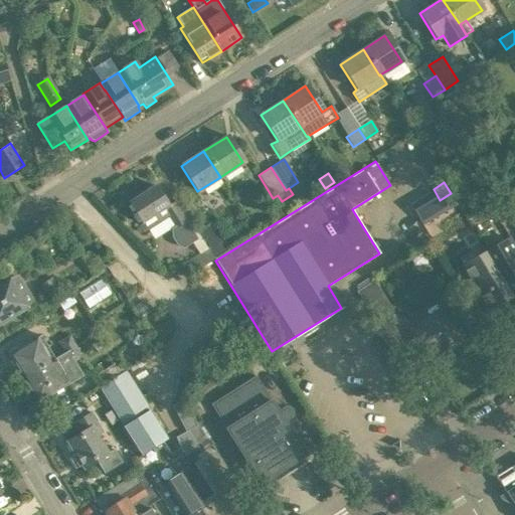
[(513,198),(506,186),(496,191),(504,204),(513,198)]
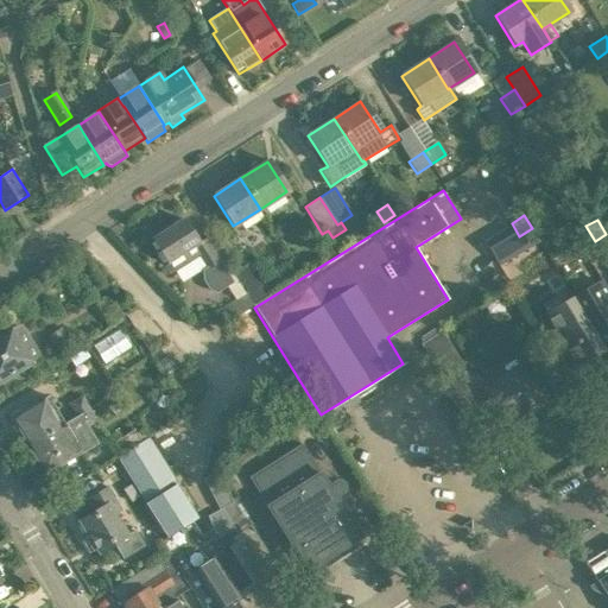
[(184,222),(153,242),(168,265),(169,264),(175,273),(198,258),(206,268),(203,268),(203,279),(209,289),(217,293),(236,282),(209,239),(198,245),(184,222)]
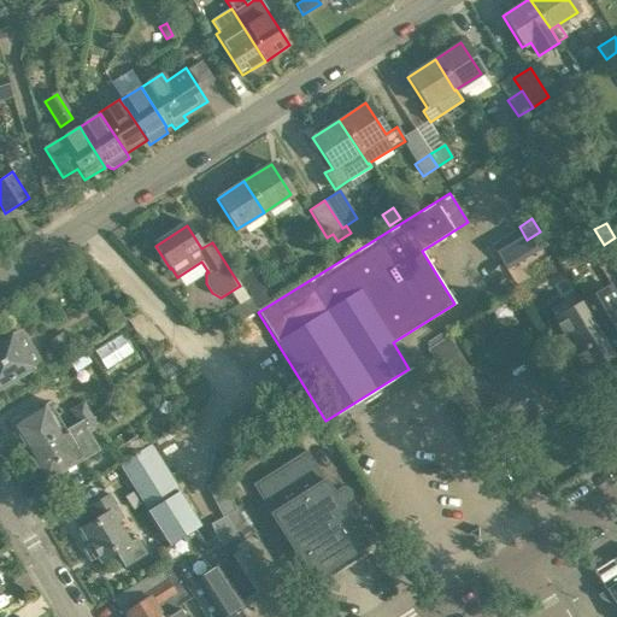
[(506,263),(532,247),(517,225),(493,241),(506,263)]
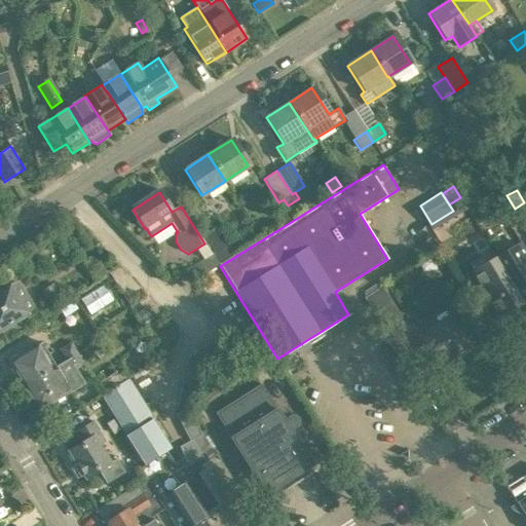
[(511,229),(522,223),(514,210),(510,201),(498,208),(511,229)]
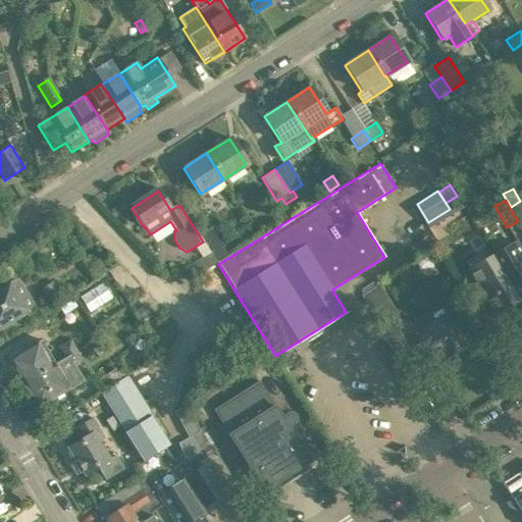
[(518,221),(521,227),(521,201),(510,208),(518,221)]
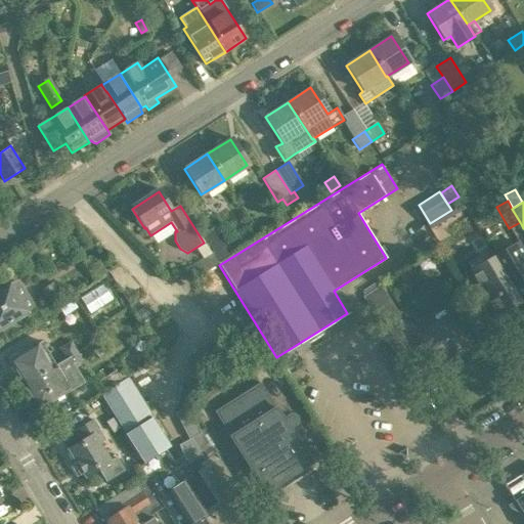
[(219,262),(233,254),(216,226),(203,234),(219,262)]
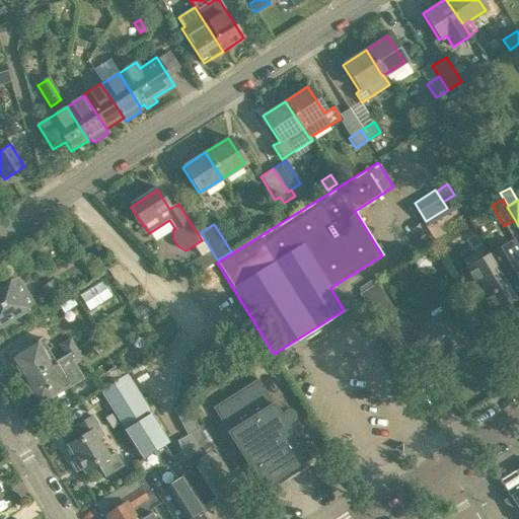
[(518,251),(512,241),(490,254),(516,299),(518,297),(518,251)]
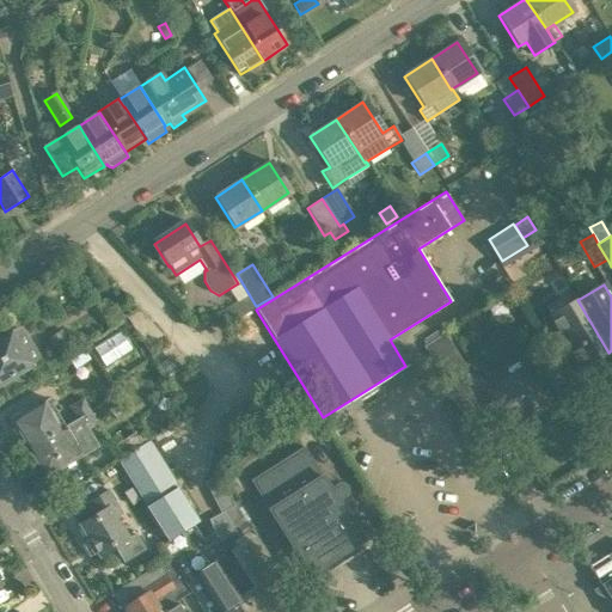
[(609,353),(577,300),(551,316),(582,368),(609,353)]
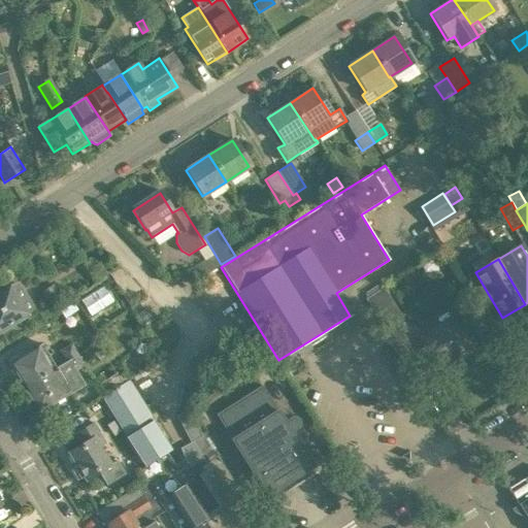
[(53,283),(41,291),(50,303),(61,296),(53,283)]
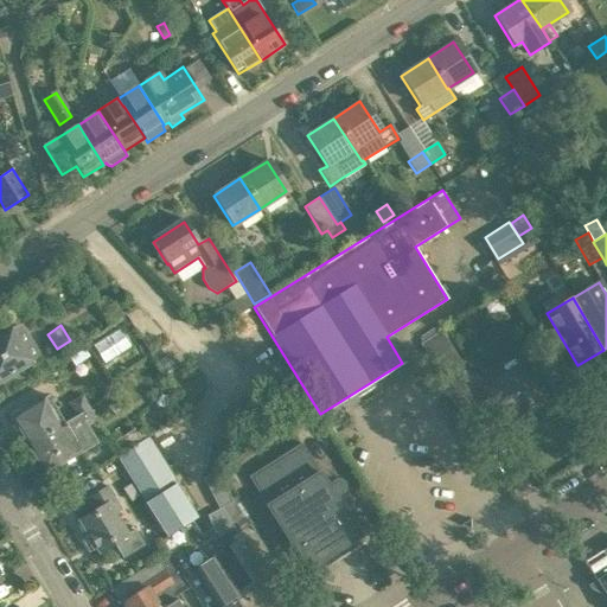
[(0,381),(30,363),(38,353),(20,326),(8,330),(0,334),(0,381)]
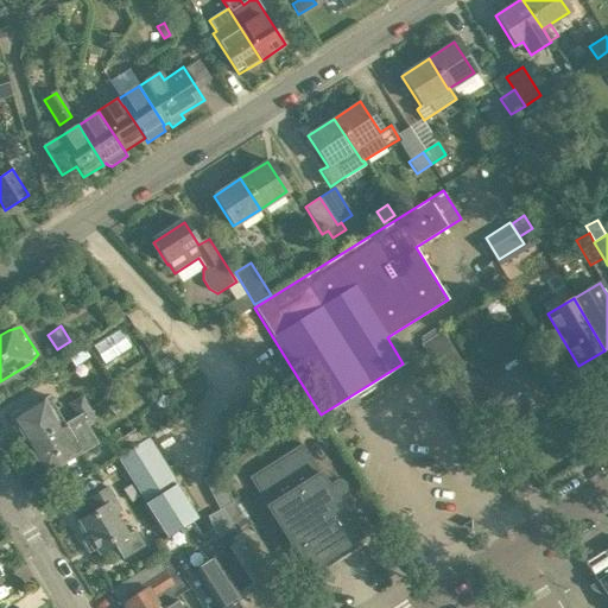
[(118,328),(90,346),(103,363),(130,347),(118,328)]
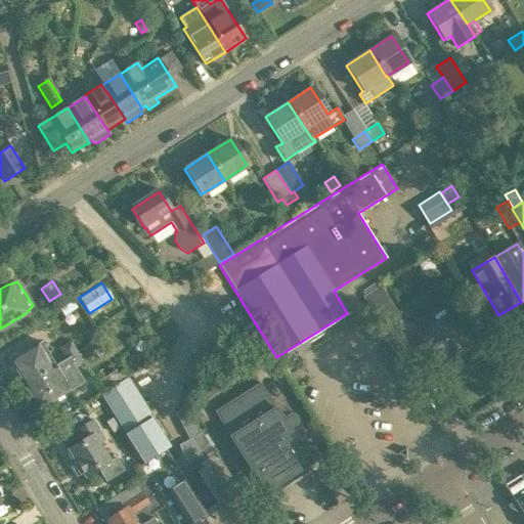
[(398,331),(405,326),(381,287),(363,298),(389,339),(387,340),(397,358),(406,352),(407,346),(398,331)]
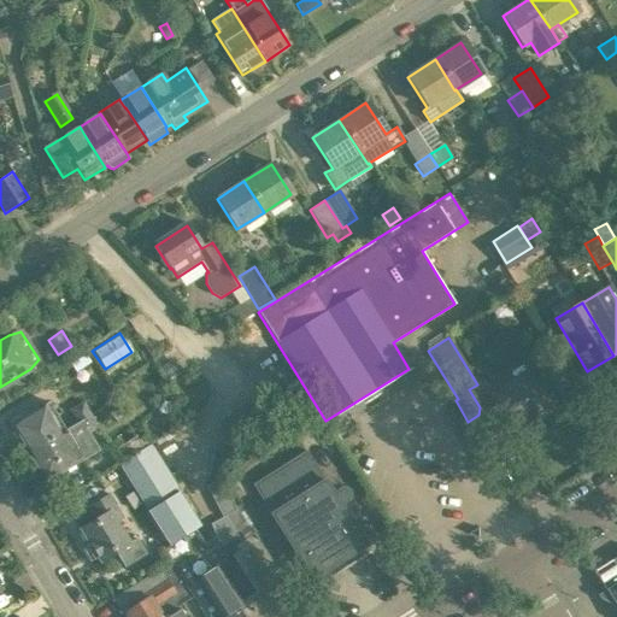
[(492,397),(512,429),(526,421),(527,423),(550,409),(546,403),(550,400),(541,388),(540,389),(538,385),(540,383),(532,370),(492,397)]
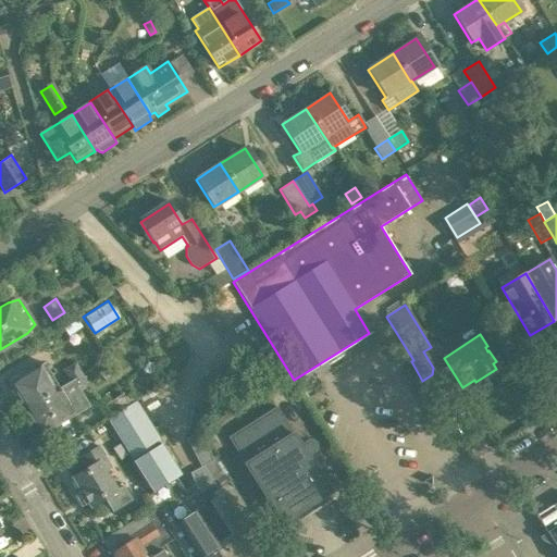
[(21,370),(5,380),(24,409),(58,390),(41,362),(23,373),(21,370)]
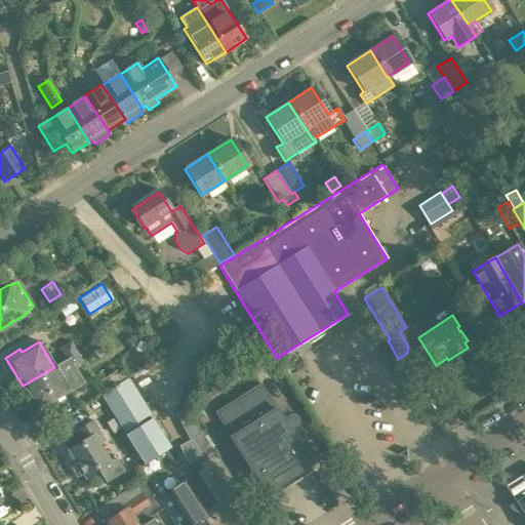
[(70,342),(58,349),(66,360),(77,354),(70,342)]
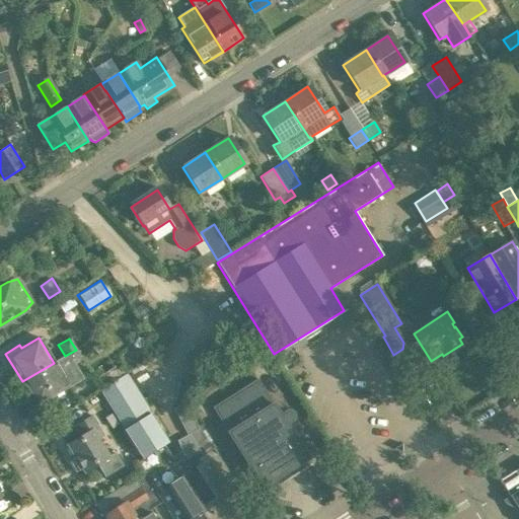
[(54,363),(22,381),(40,409),(54,399),(51,395),(68,385),(82,377),(75,365),(83,361),(76,350),(65,356),(54,363)]
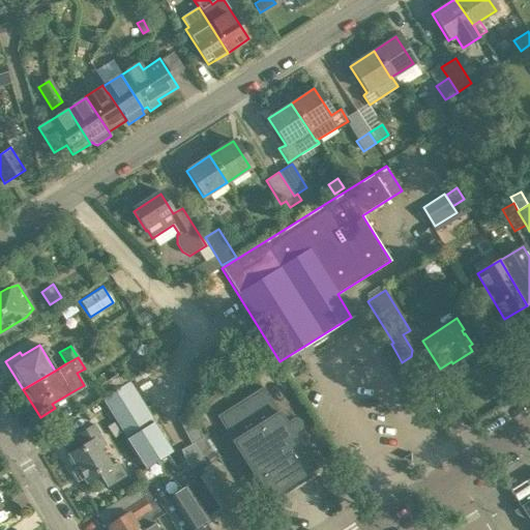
[(123,385),(116,375),(98,386),(105,396),(123,385)]
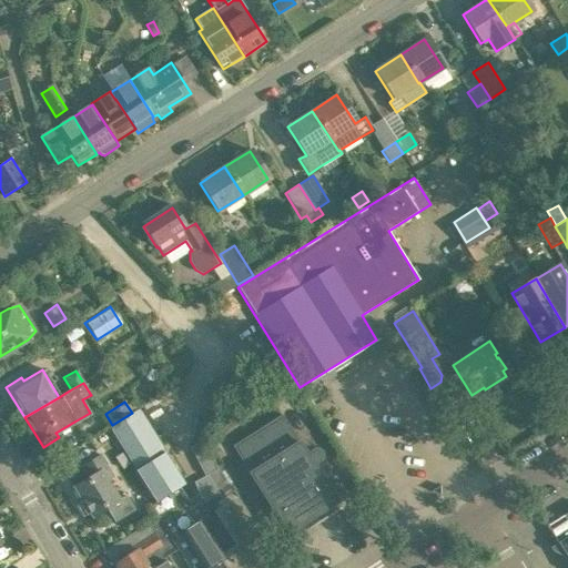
[(134,412),(132,413),(112,425),(105,428),(121,453),(122,454),(129,464),(134,473),(162,455),(134,412)]
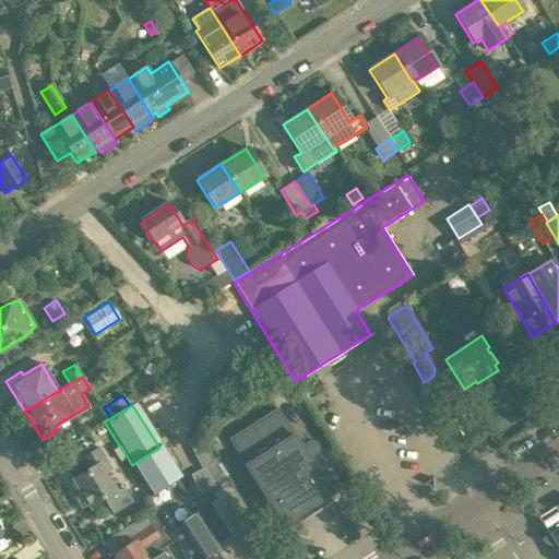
[(316,451),(316,449),(316,447),(314,445),(313,443),(311,443),(309,443),(308,443),(301,448),(276,408),(228,439),(283,525),(331,495),(308,458),(313,454),(314,453),(316,451)]
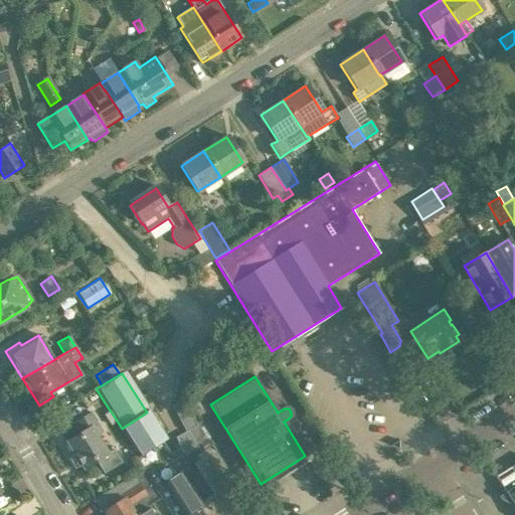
[(175,412),(187,406),(183,400),(172,405),(175,412)]
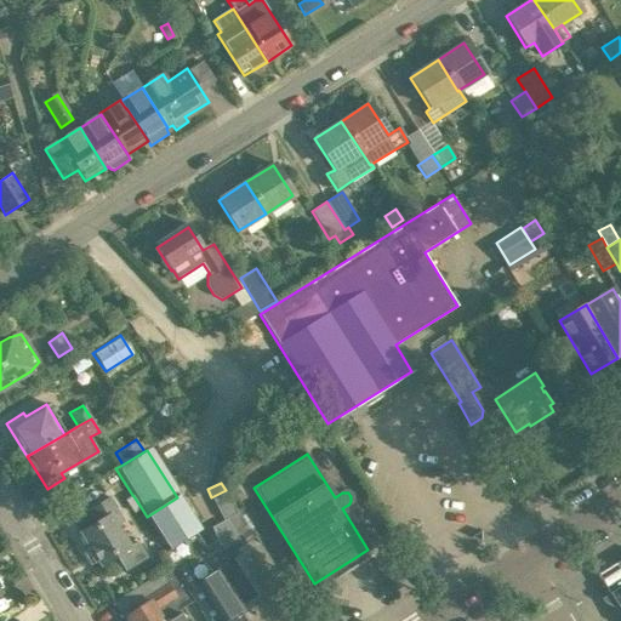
[(226,490),(211,497),(215,505),(229,499),(226,490)]
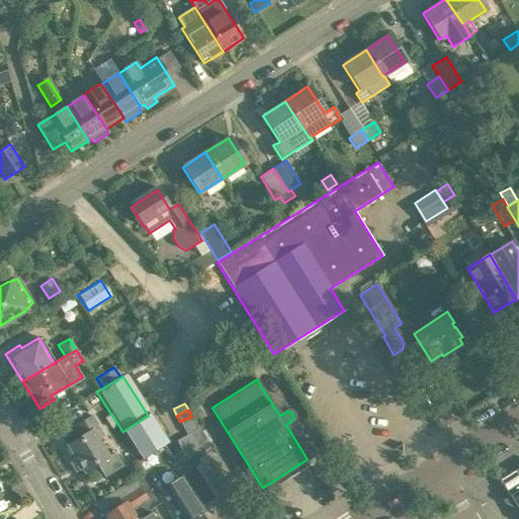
[(110,415),(104,419),(110,428),(117,424),(110,415)]
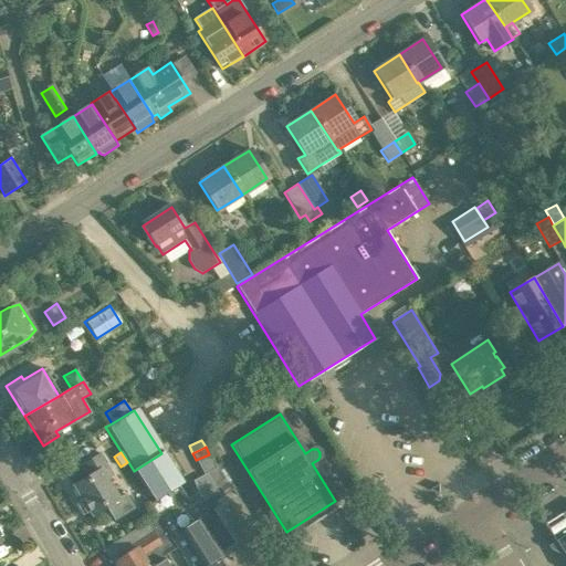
[(134,471),(153,502),(179,485),(180,484),(161,453),(134,471)]
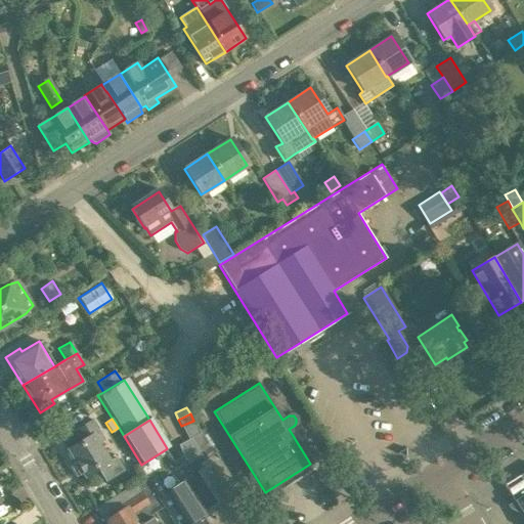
[(82,441),(69,449),(76,462),(72,464),(79,476),(83,474),(86,478),(99,469),(106,481),(123,471),(115,456),(108,461),(98,443),(103,440),(91,421),(76,431),(82,441)]
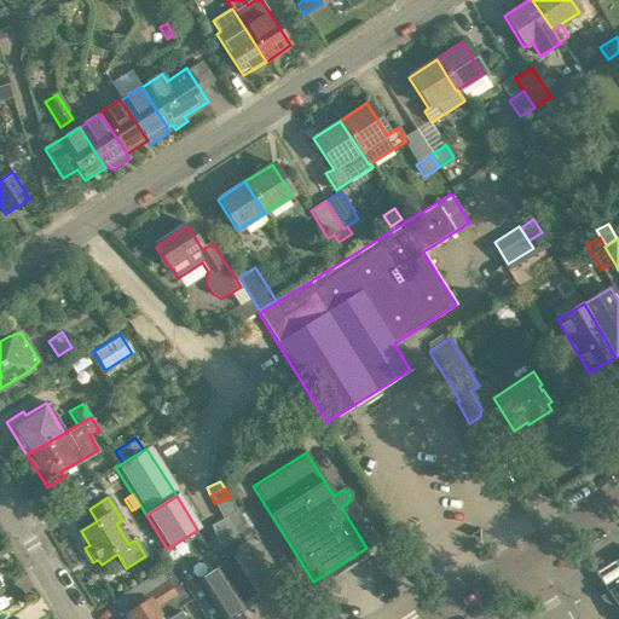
[(214,503),(218,512),(232,504),(229,497),(214,503)]
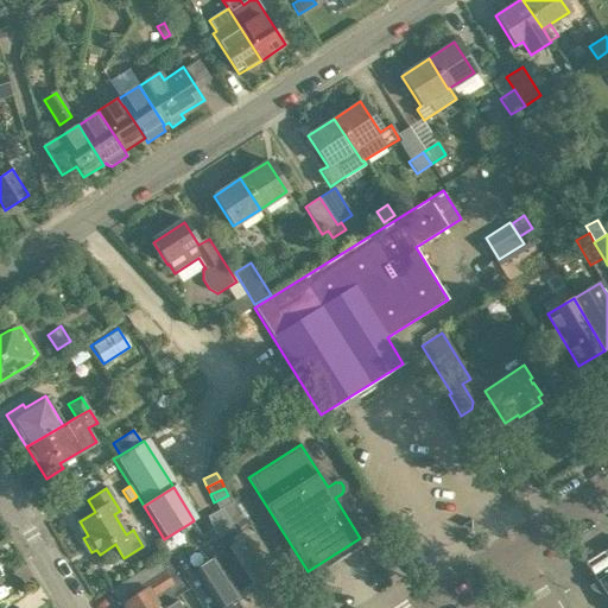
[(232,502),(228,495),(214,502),(219,510),(232,502)]
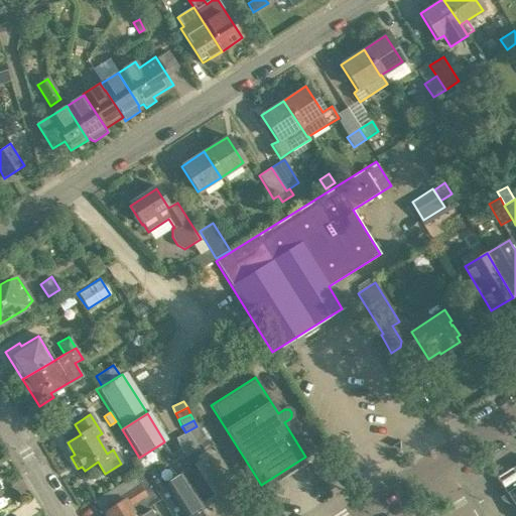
[(200,425),(175,438),(178,445),(188,469),(180,473),(202,505),(196,508),(201,515),(243,515),(207,458),(205,459),(202,454),(211,447),(200,425)]
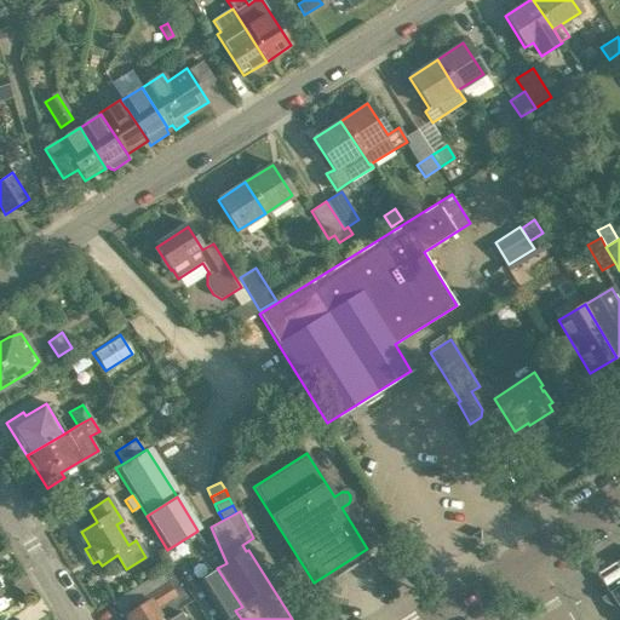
[(202,541),(196,532),(167,550),(162,552),(171,566),(193,601),(205,619),(241,619),(235,610),(242,607),(217,568),(227,563),(214,535),(202,541)]
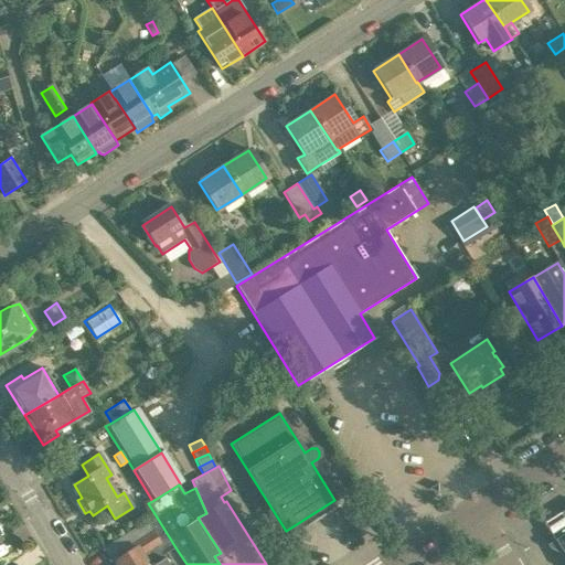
[(564,510),(544,524),(555,542),(547,546),(550,551),(564,557),(564,510)]
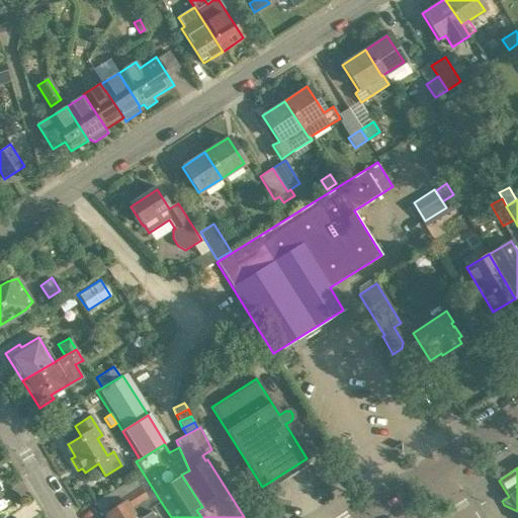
[(143,472),(94,502),(95,503),(102,515),(105,513),(107,517),(154,517),(151,512),(150,513),(149,509),(161,502),(143,472)]
